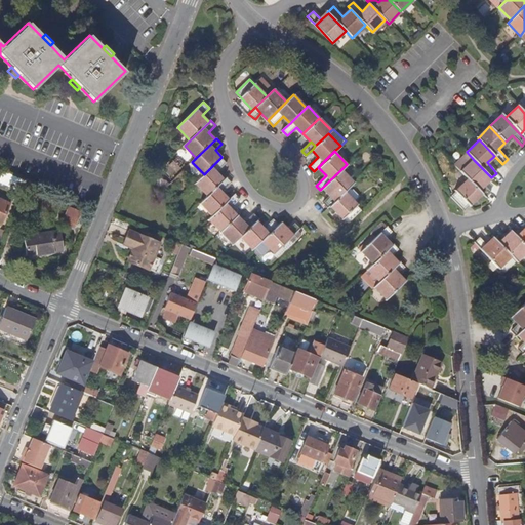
[(209,195),(224,180),(217,173),(228,163),(221,157),(204,174),(196,182),(209,195)]
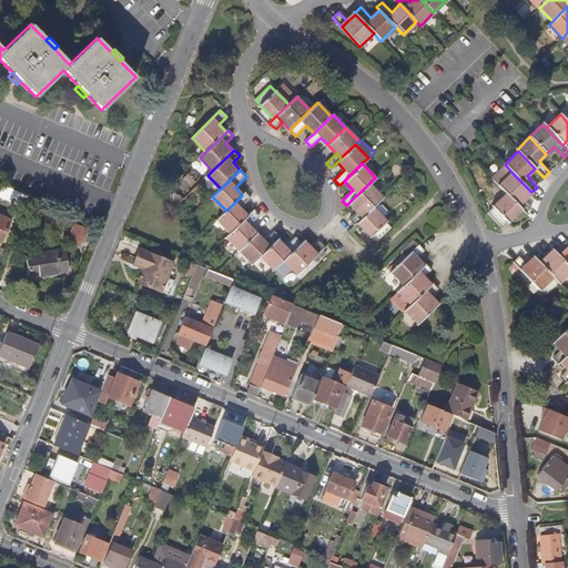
[(513,173),(499,186),(506,194),(518,205),(524,200),(531,192),(513,173)]
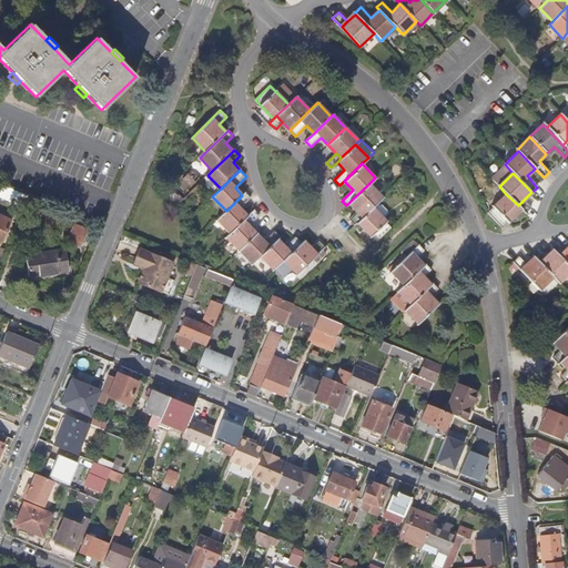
[(350,219),(355,225),(357,223),(373,208),(383,198),(369,183),(348,203),(356,212),(350,219)]
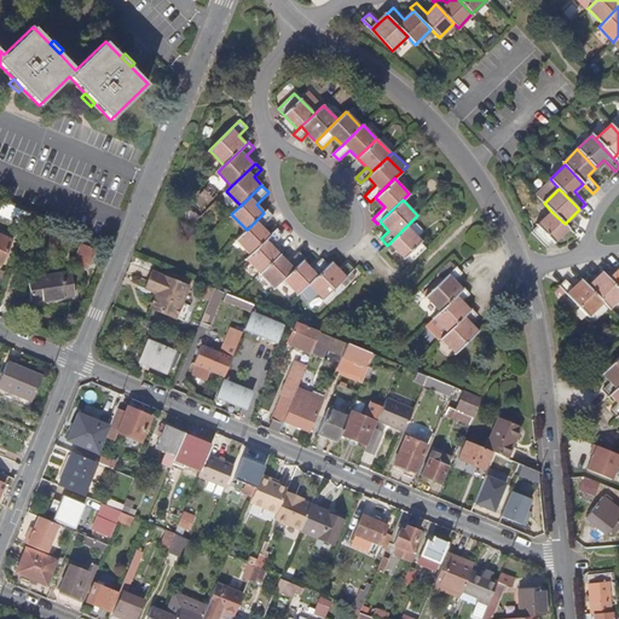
[(273,217),(267,210),(264,213),(247,230),(238,239),(252,253),(270,236),(262,227),(273,217)]
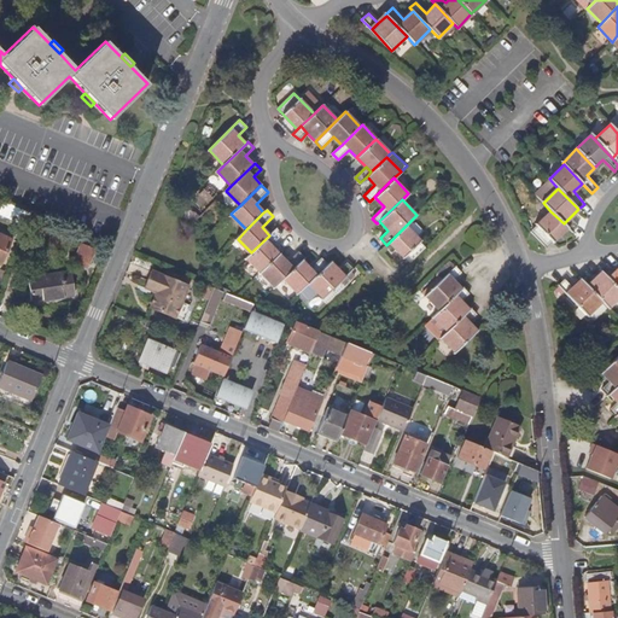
[(40,216),(30,211),(23,229),(33,233),(40,216)]
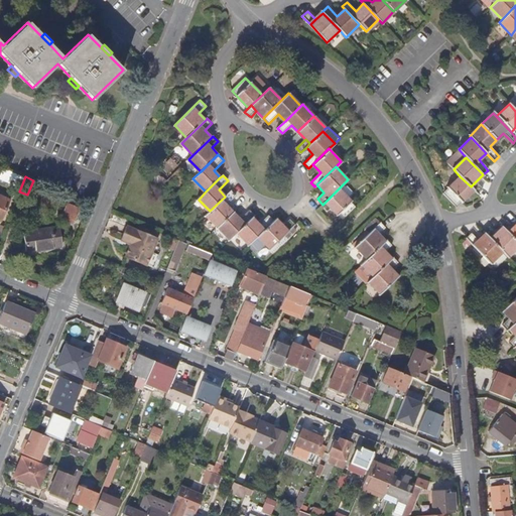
[(460,176),(443,192),(444,195),(457,207),(474,190),(471,186),(460,176)]
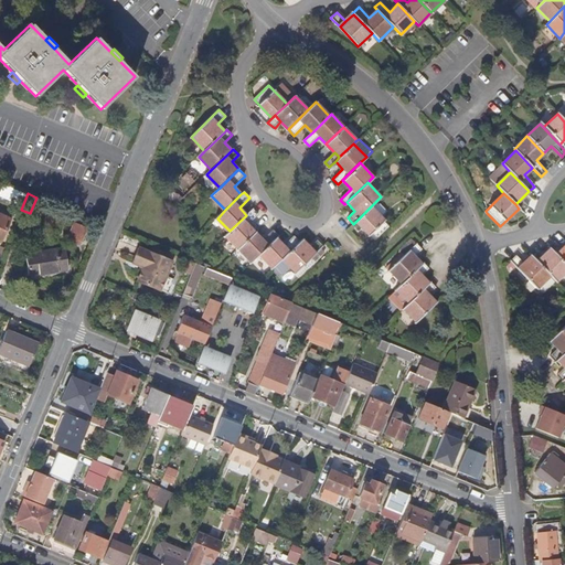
[(521,199),(515,204),(519,209),(523,213),(529,208),(521,199)]
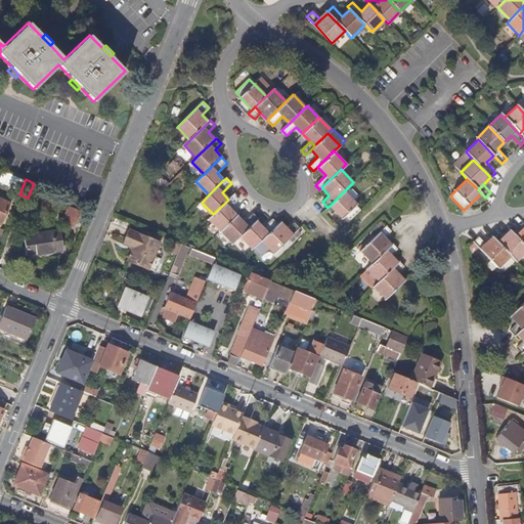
[(360,210),(344,191),(330,206),(347,224),(360,210)]
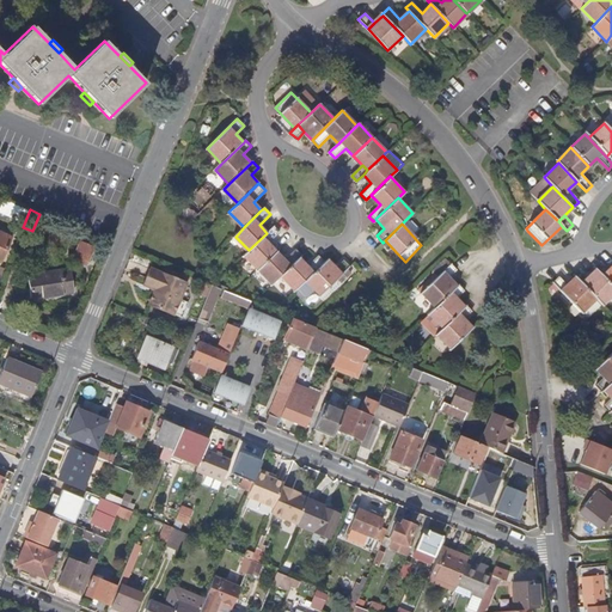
[(280,232),(274,226),(267,233),(249,250),(244,255),(258,269),(276,251),(269,244),(280,232)]
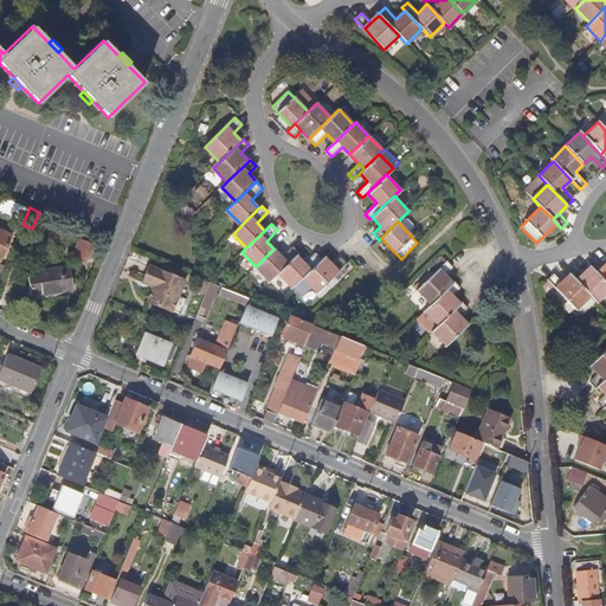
[(72,252),(85,258),(91,245),(78,239),(72,252)]
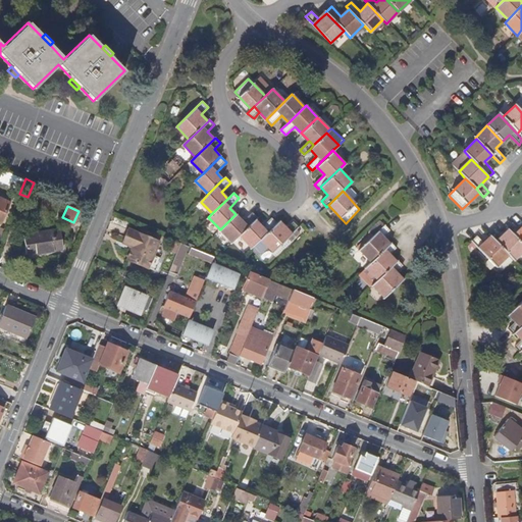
[(243,222),(236,214),(220,229),(232,243),(240,235),(255,220),(258,218),(253,213),(243,222)]
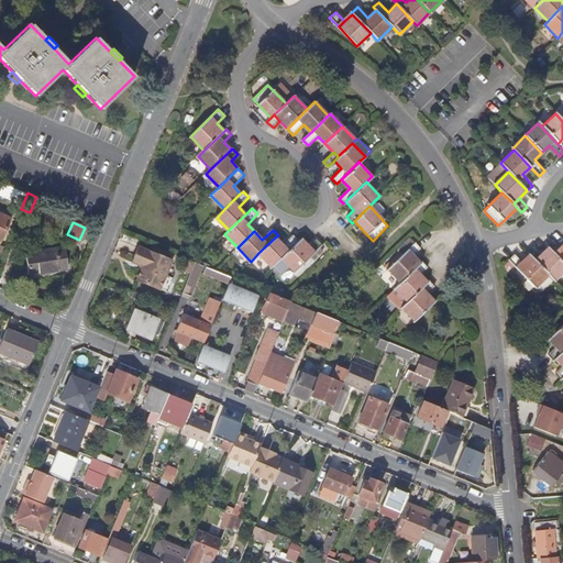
[(283,245),(275,238),(258,253),(271,267),(273,266),(298,241),(293,235),(283,245)]
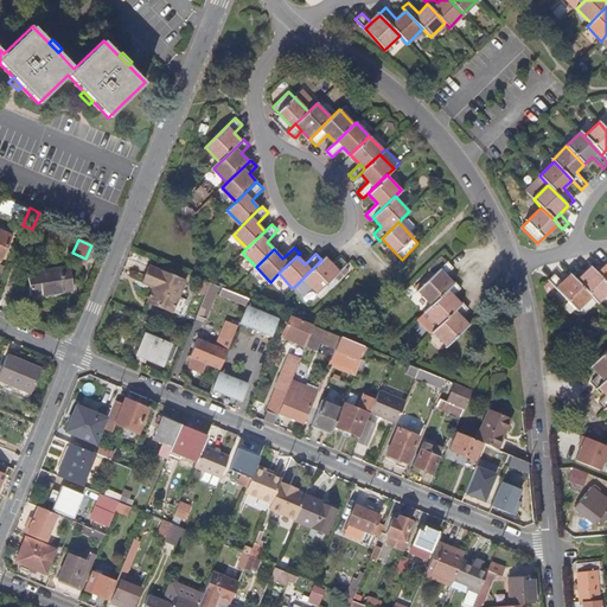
[(333,266),(325,256),(321,260),(294,287),(300,294),(304,294),(312,287),(318,293),(349,264),(343,257),(333,266)]
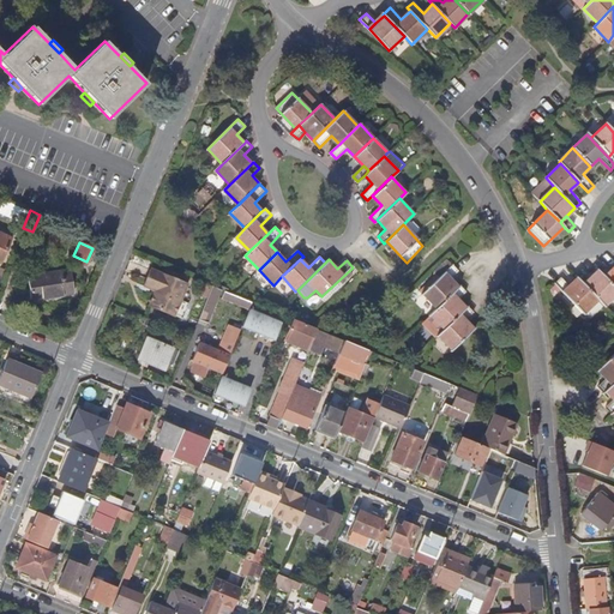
[(458,270),(447,259),(434,271),(440,277),(422,294),(437,309),(459,288),(450,278),(458,270)]
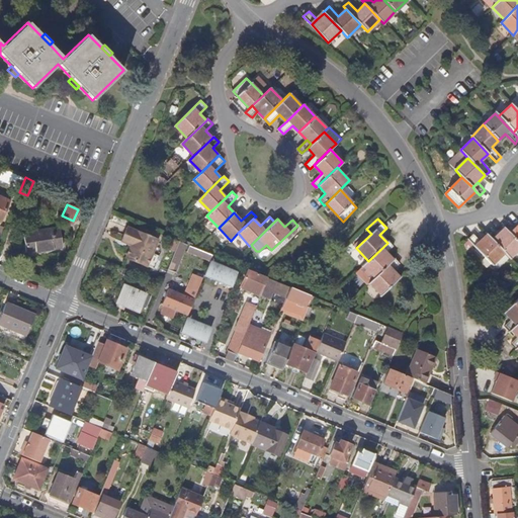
[(517,225),(515,229),(508,223),(504,227),(505,228),(517,241),(517,225)]
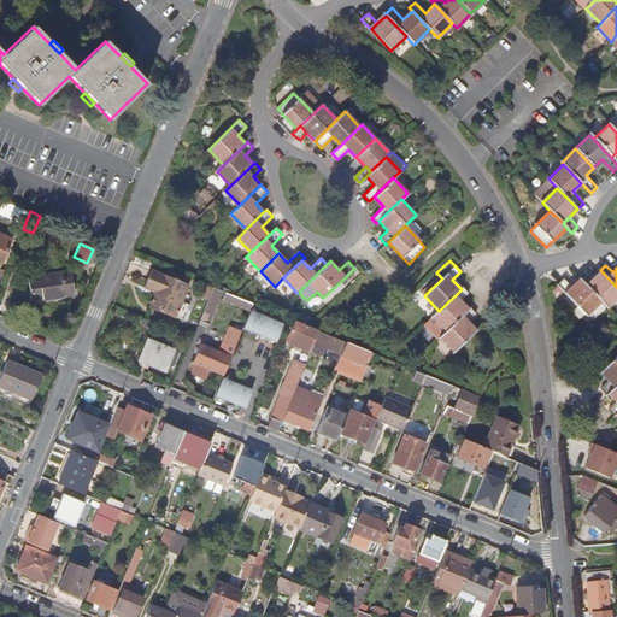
[(152,270),(147,283),(145,289),(157,294),(152,307),(175,318),(189,286),(152,270)]
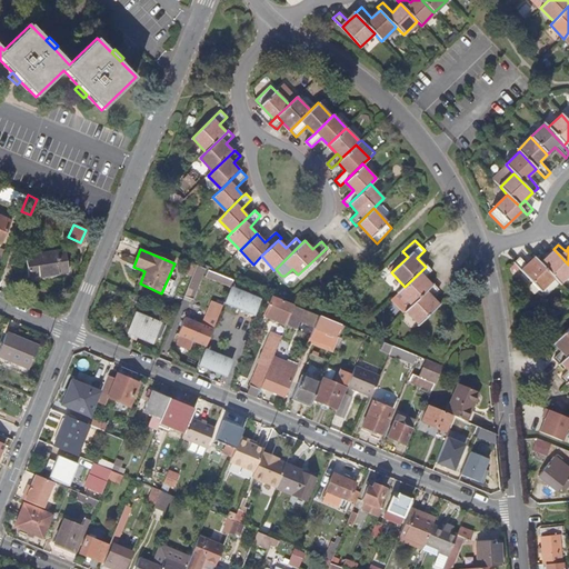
[(539,249),(533,255),(536,258),(555,277),(560,283),(568,275),(568,265),(555,250),(547,258),(539,249)]
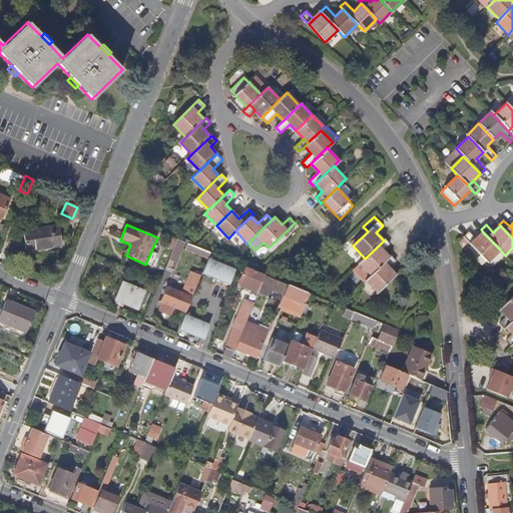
[(58,225),(23,231),(26,249),(61,243),(58,225)]
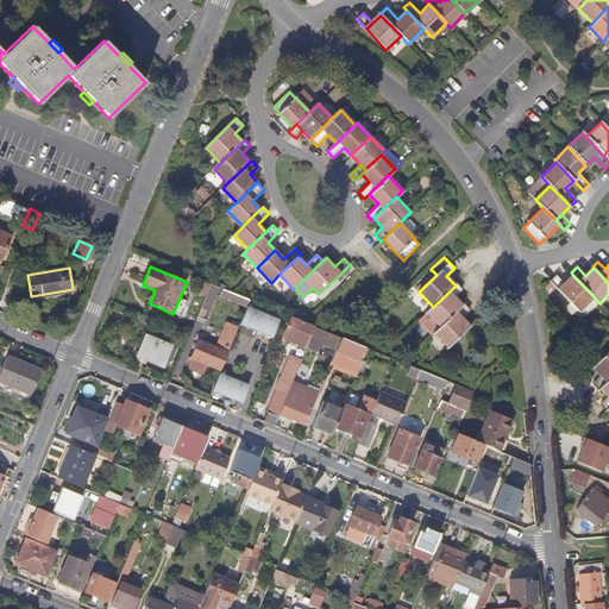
[(578,312),(594,296),(573,276),(565,284),(556,275),(548,282),(578,312)]
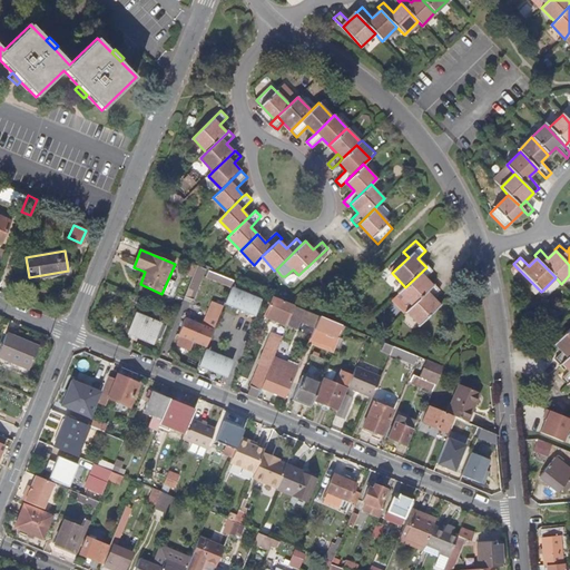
[(433,271),(428,265),(426,267),(405,287),(400,293),(412,306),(426,292),(433,286),(425,278),(433,271)]
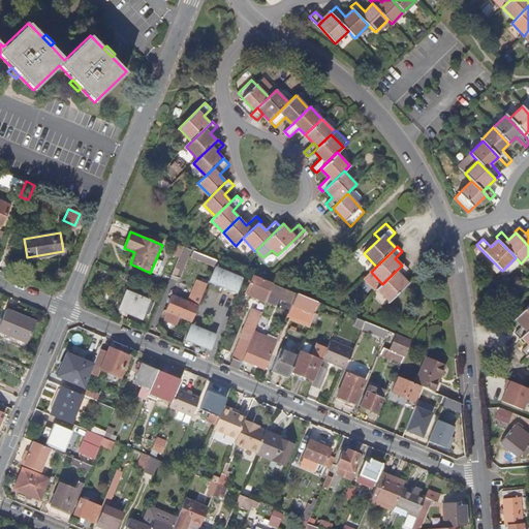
[(180,279),(191,250),(184,247),(175,269),(173,276),(180,279)]
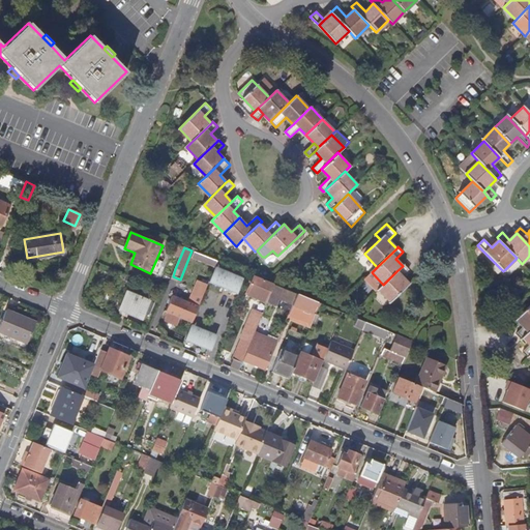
[(193,258),(213,267),(216,260),(195,252),(193,258)]
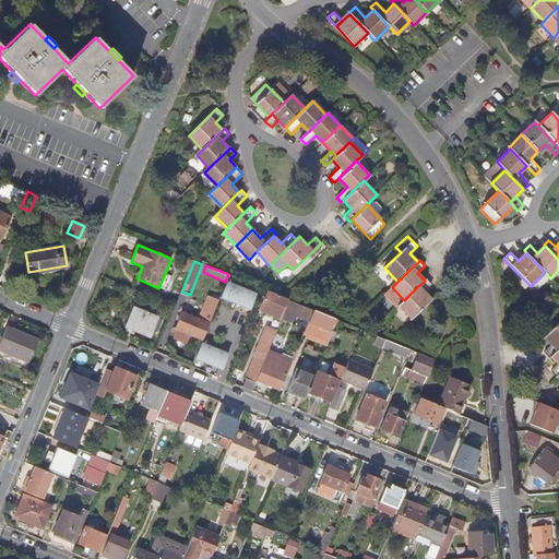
[(418,286),(425,292),(431,285),(426,278),(425,281),(418,286)]
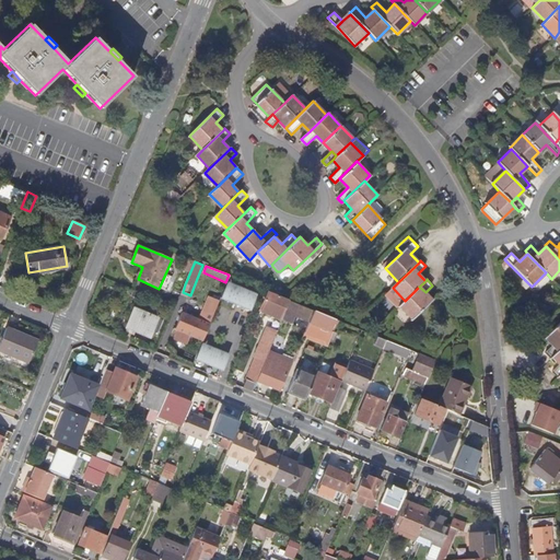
[(174,290),(182,293),(183,292),(185,284),(178,282),(174,290)]
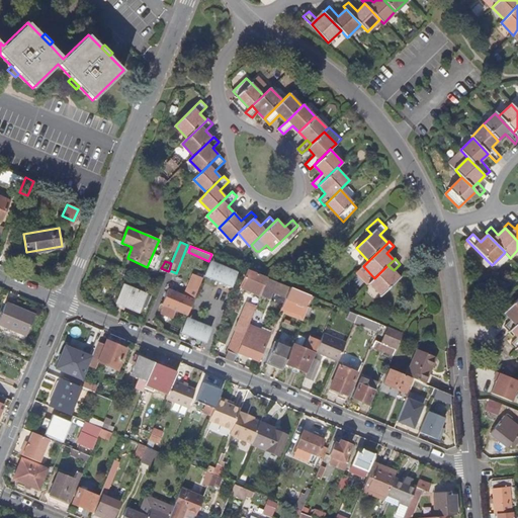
[(204,277),(232,288),(238,273),(210,262),(204,277)]
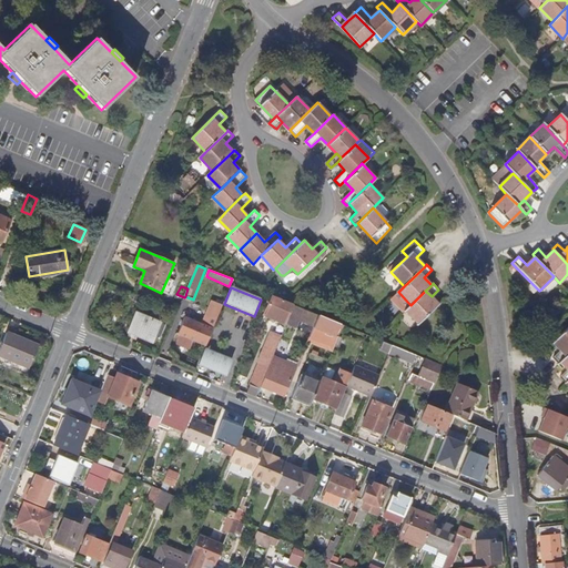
[(432,296),(425,291),(411,305),(405,311),(418,324),(438,304),(432,296)]
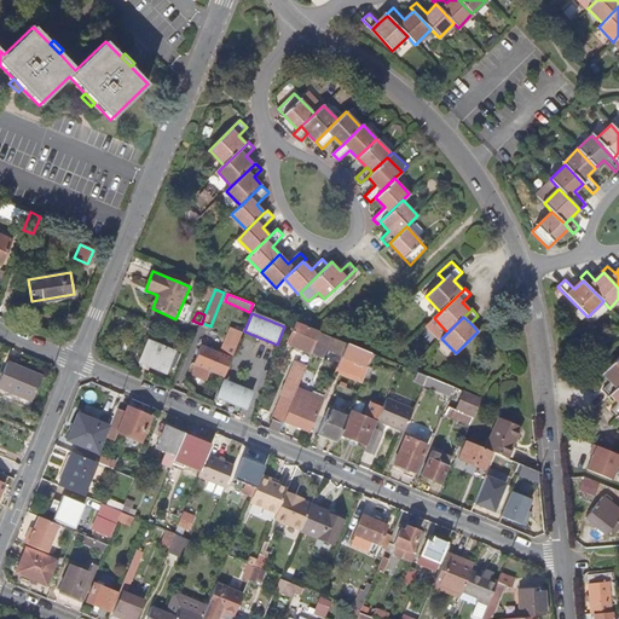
[(310,352),(318,331),(298,323),(289,343),(310,352)]
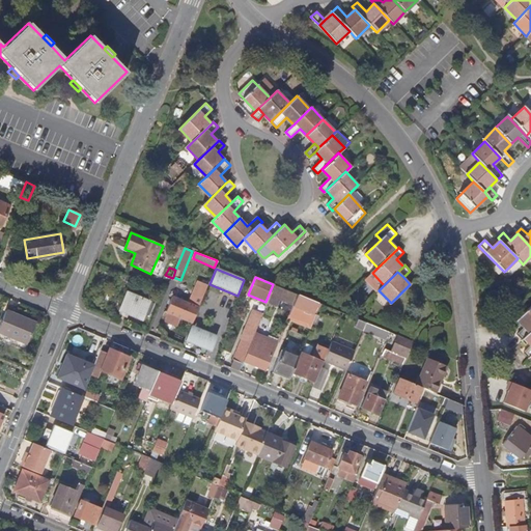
[(197,283),(188,304),(199,308),(207,287),(197,283)]
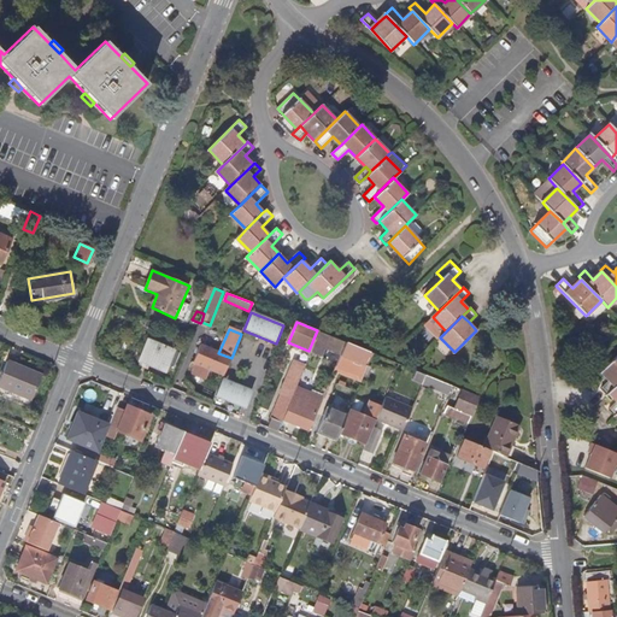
[(338,351),(342,353),(347,342),(319,331),(312,351),(322,354),(327,341),(339,346),(338,351)]
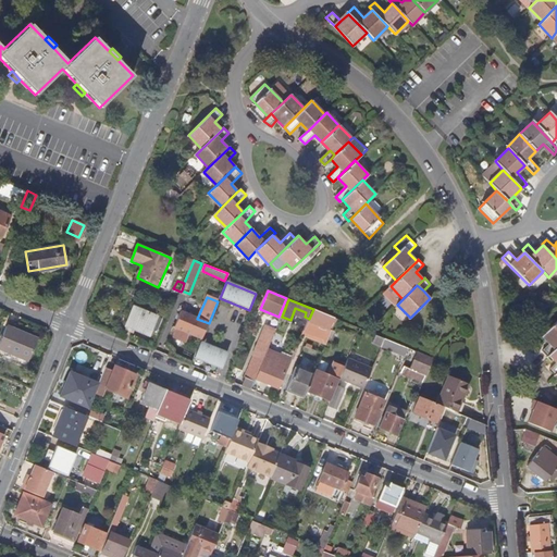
[(158,318),(133,308),(125,326),(150,337),(158,318)]
